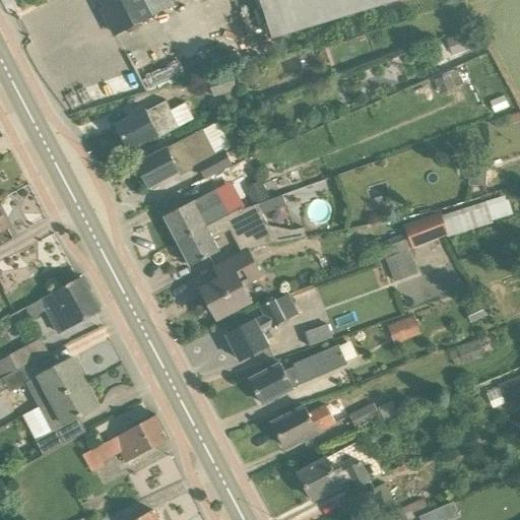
[(152,15),(144,0),(103,0),(107,5),(103,7),(117,35),(152,15)]
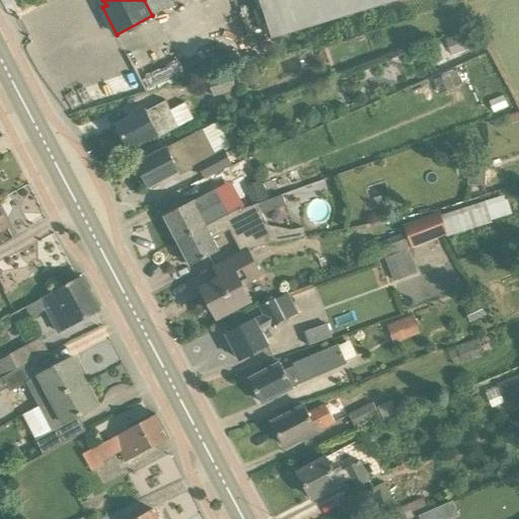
[(262,0),(274,38),(396,0),(262,0)]
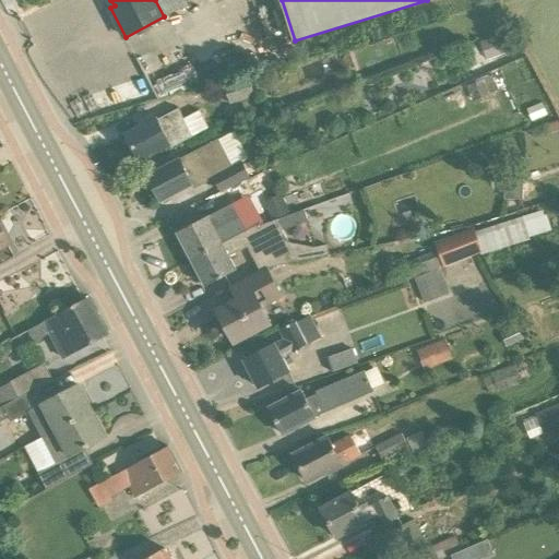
[(480,43),(488,61),(512,52),(504,34),(480,43)]
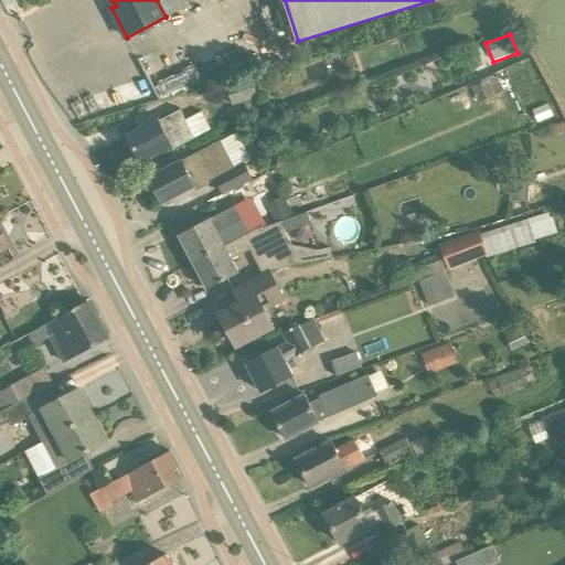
[(479,104),(505,93),(499,77),(472,88),(479,104)]
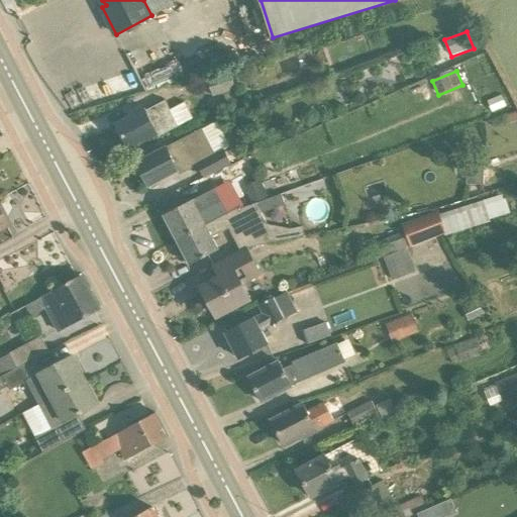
[(128,148),(157,133),(159,137),(193,119),(185,103),(171,110),(166,101),(145,111),(143,107),(129,114),(131,117),(116,124),(128,148)]
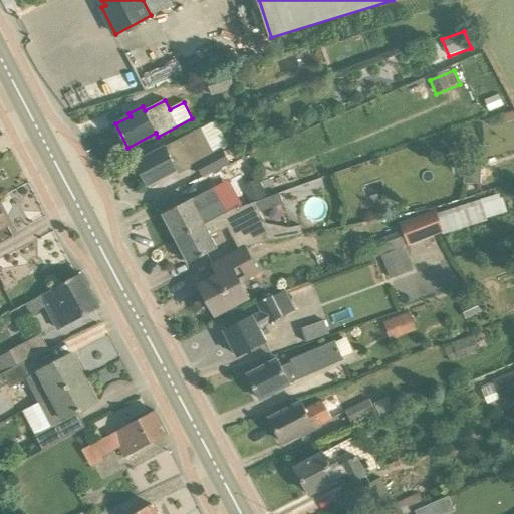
[(179,174),(198,164),(204,176),(230,163),(223,150),(215,154),(201,127),(136,162),(142,174),(141,176),(144,183),(147,183),(148,186),(177,170),(179,174)]
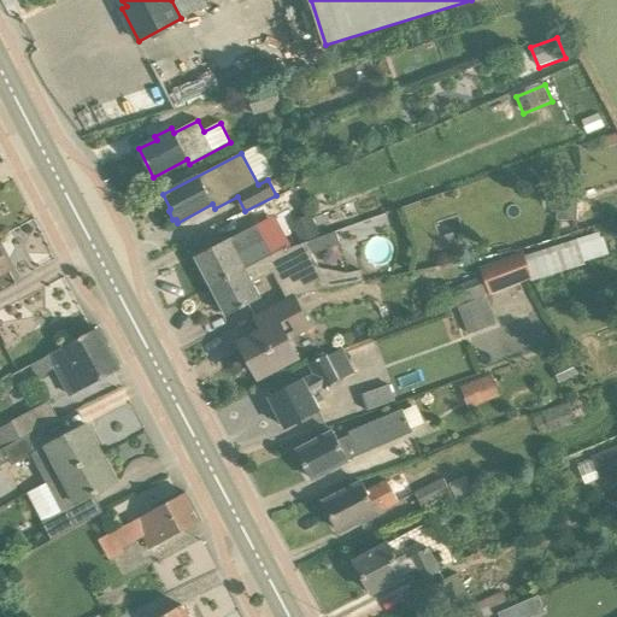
[(579,203),(557,203),(557,219),(577,221),(579,203)]
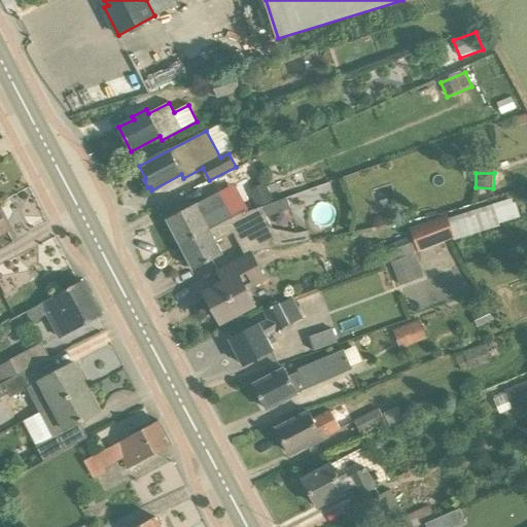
[(257,208),(272,202),(265,184),(250,190),(257,208)]
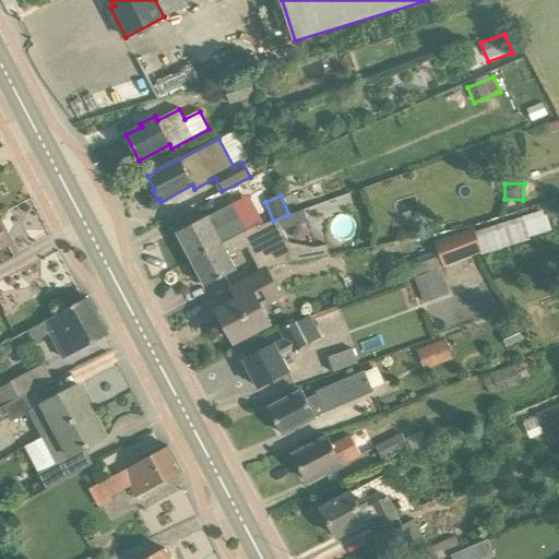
[(257,211),(240,219),(225,228),(216,213),(209,217),(207,216),(177,233),(191,260),(246,230),(263,225),(257,211)]
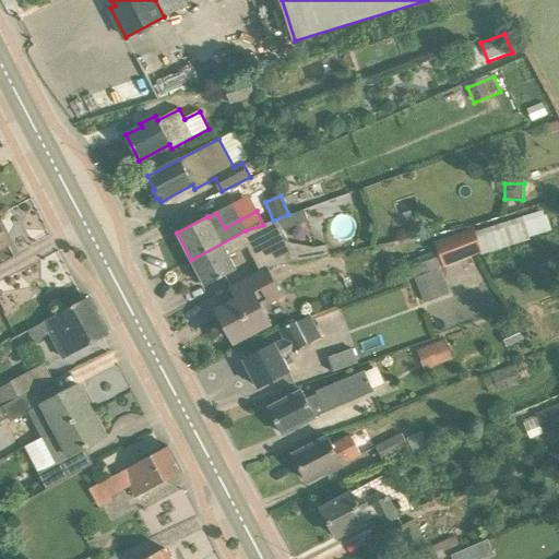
[(276,221),(263,225),(246,230),(191,260),(205,286),(236,270),(229,257),(242,250),(254,274),(264,269),(298,261),(276,221)]
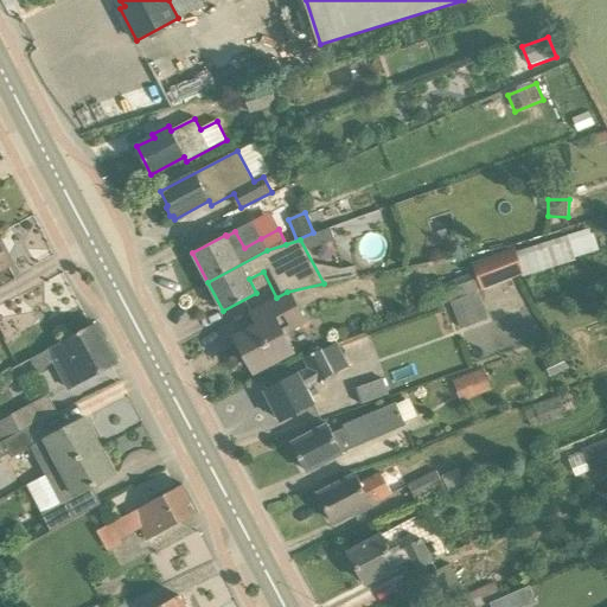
[(515,248),(472,263),(481,291),(524,273),(515,248)]
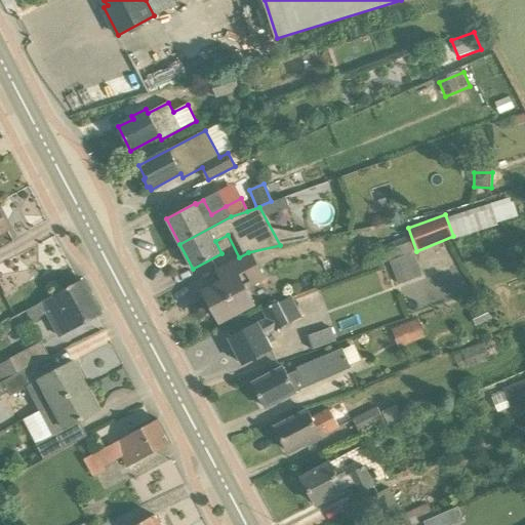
[(0,247),(11,242),(0,219),(0,247)]
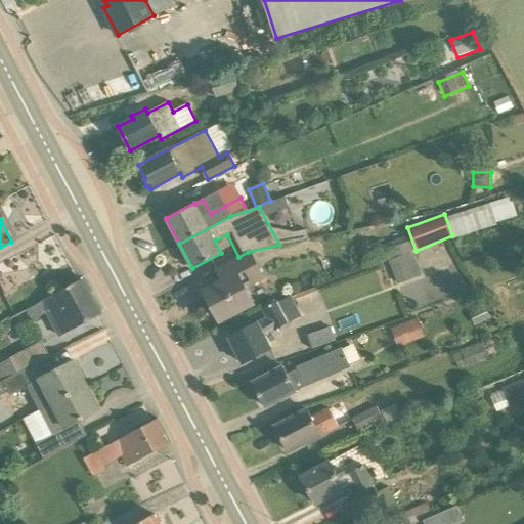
[(306,229),(296,232),(298,241),(308,238),(306,229)]
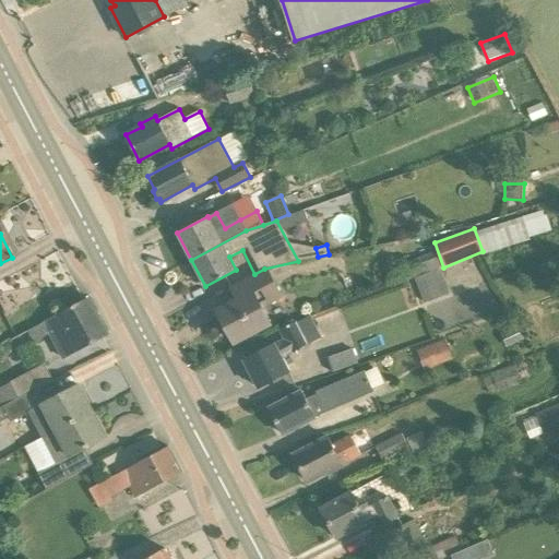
[(280,296),(264,269),(254,274),(235,285),(242,299),(218,311),(235,342),(270,323),(261,307),(280,296)]
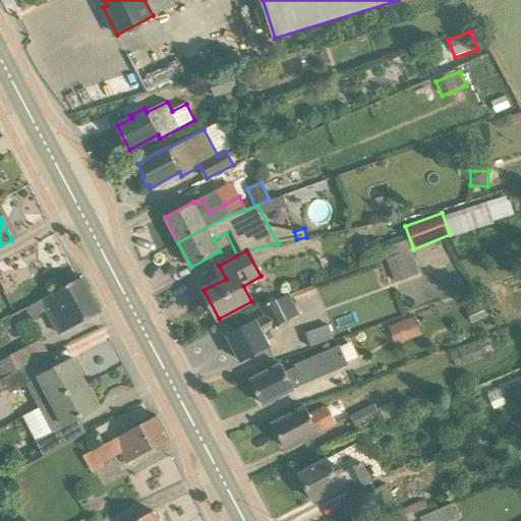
[(410,250),(387,259),(396,282),(419,273),(410,250)]
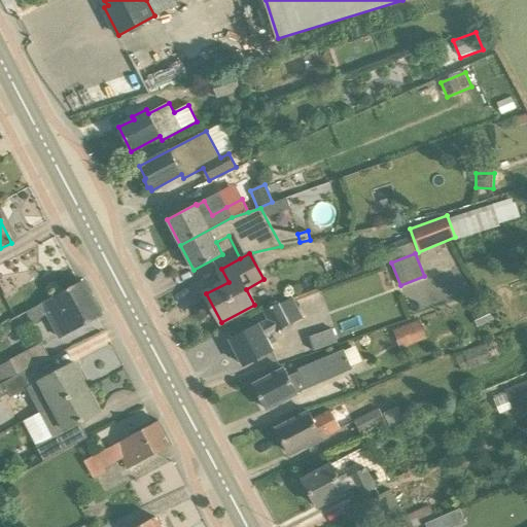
[(48,314),(61,338),(102,315),(84,281),(27,312),(32,322),(48,314)]
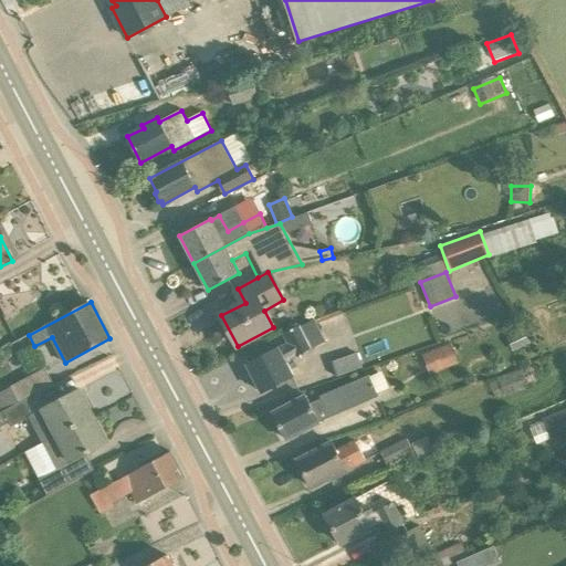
[(314,321),(301,327),(300,326),(284,334),(289,344),(248,365),(255,380),(253,383),(257,389),(260,389),(262,392),(293,376),(286,362),(325,342),(314,321)]
